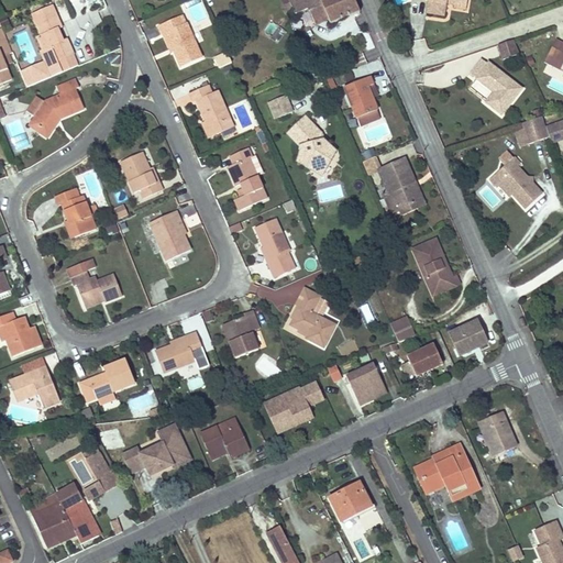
[(96,3),(95,0),(70,0),(75,11),(96,3)]
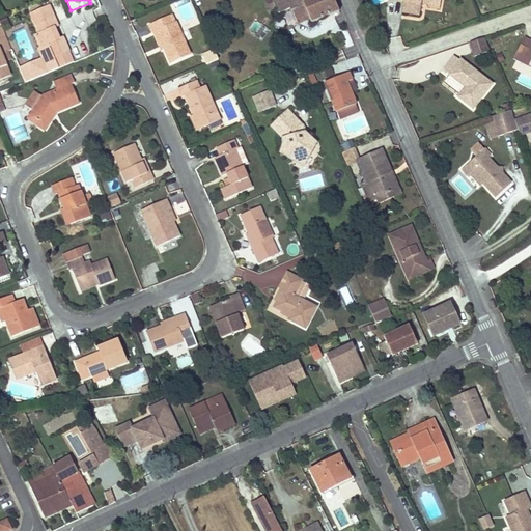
[(275,0),(280,12),(290,8),(290,10),(304,4),(309,17),(311,22),(339,11),(334,0),(275,0)]
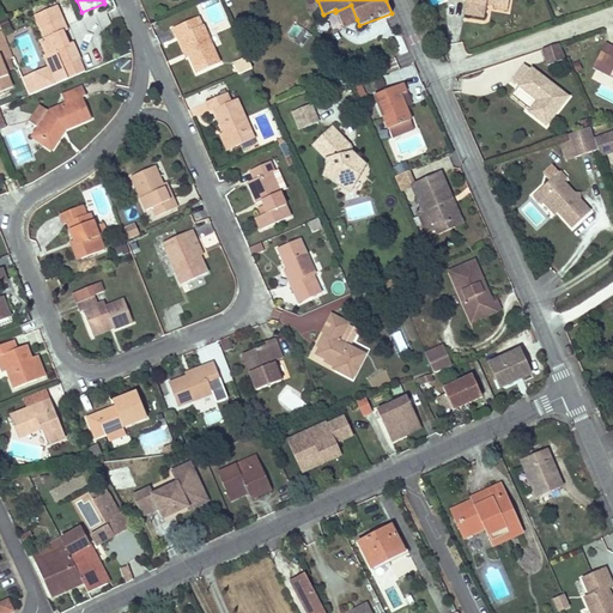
[(484,17),(486,4),(486,0),(491,0),(509,4),(509,0),(467,0),(465,13),(484,17)]
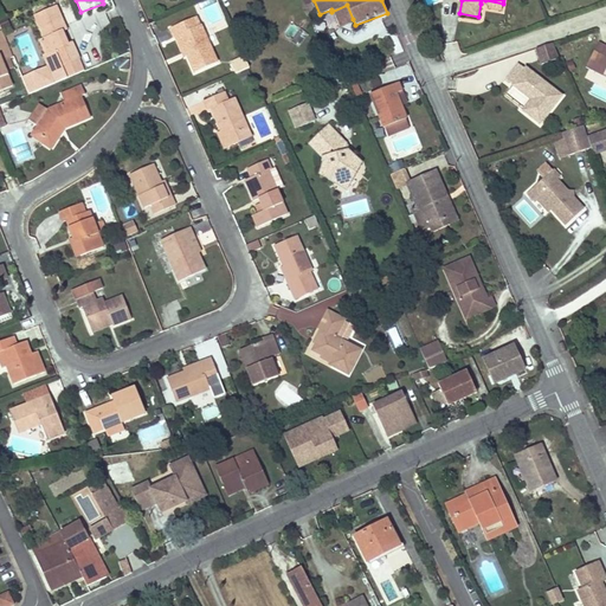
[(503,4),(485,0),(481,0),(481,4),(489,5),(489,8),(502,11),(503,4)]
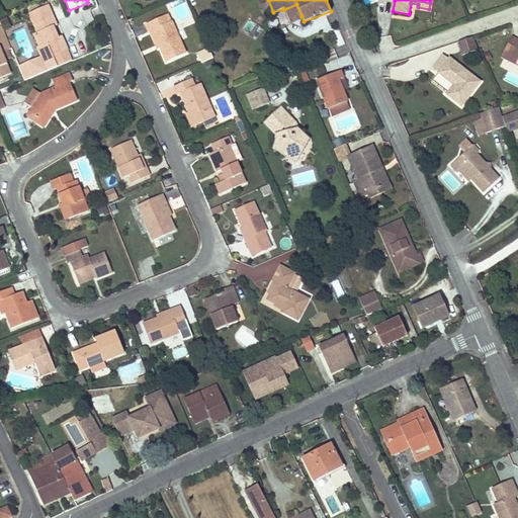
[(296,4),(283,10),(288,21),(301,16),(296,4)]
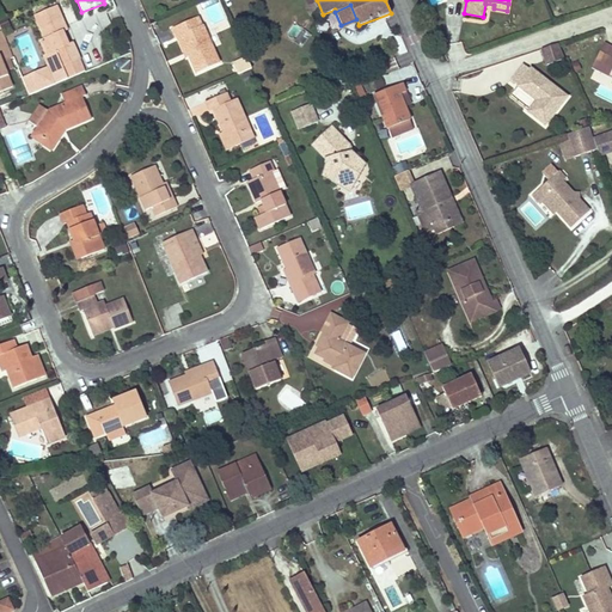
[(84,71),(79,60),(72,42),(68,43),(62,31),(61,26),(65,25),(57,7),(36,16),(46,38),(41,41),(46,53),(42,55),(49,73),(59,68),(63,79),(84,71)]
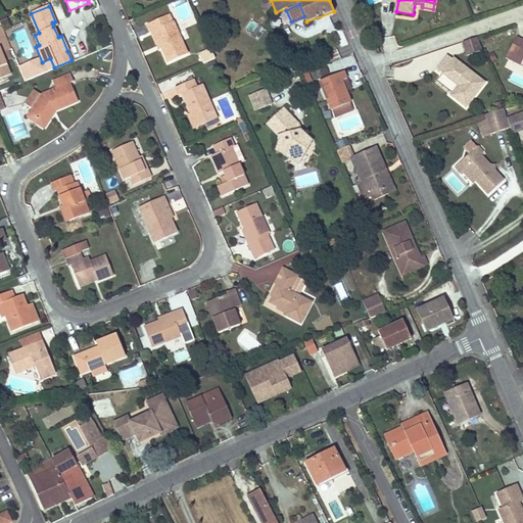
[(149,32),(151,32),(153,31),(161,48),(168,62),(187,53),(174,21),(173,21),(170,14),(146,25),(149,32)]
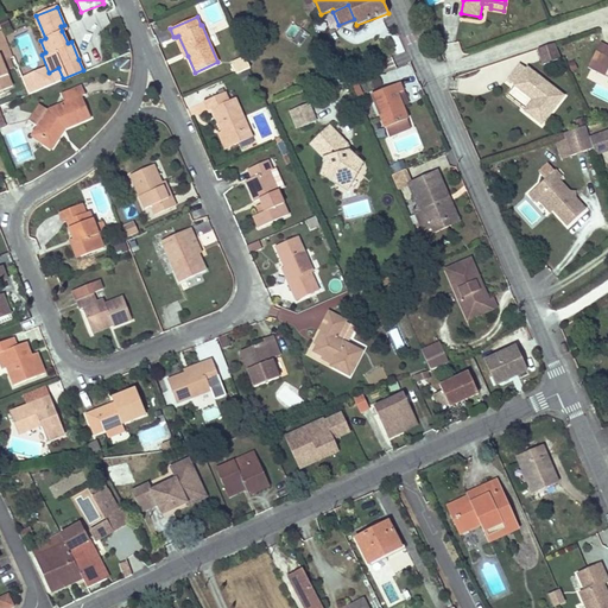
[(178,36),(176,37),(184,57),(188,56),(178,36)]
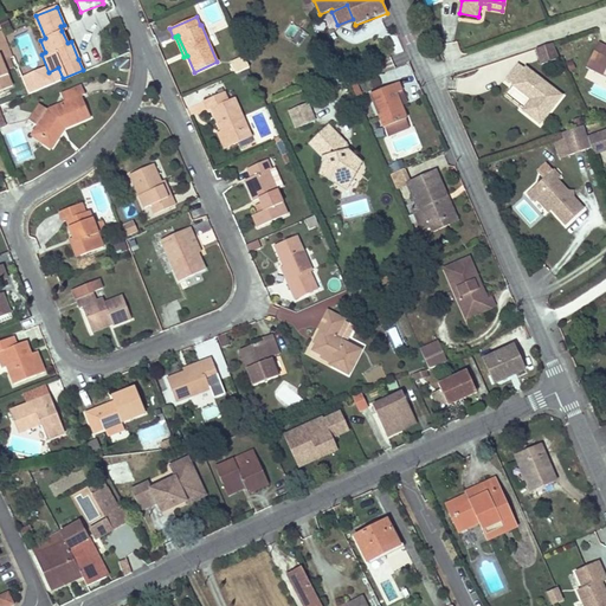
[(13,56),(6,39),(0,42),(0,90),(12,85),(2,60),(13,56)]
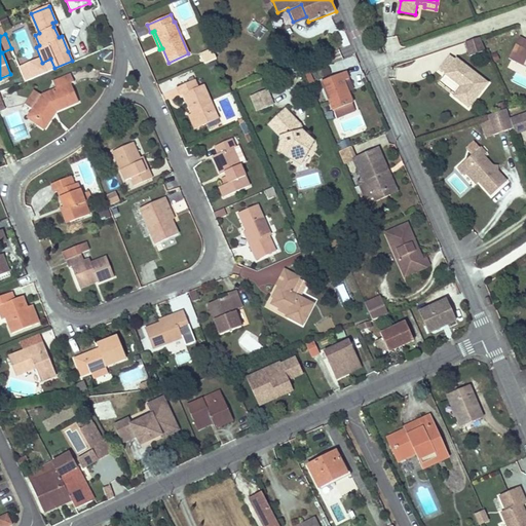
[(480,37),(465,42),(471,55),(485,50),(480,37)]
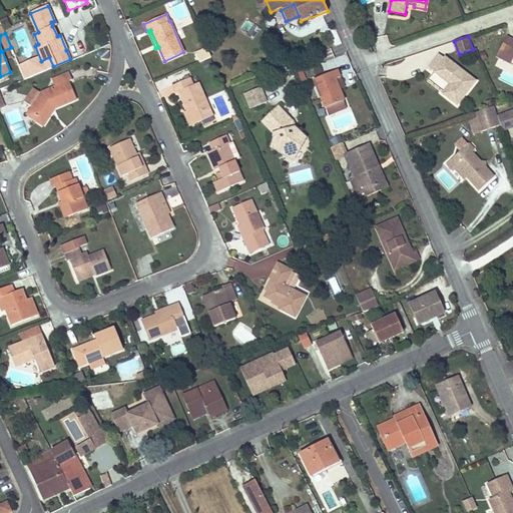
[(512,41),(505,38),(499,50),(512,57),(512,56),(512,41)]
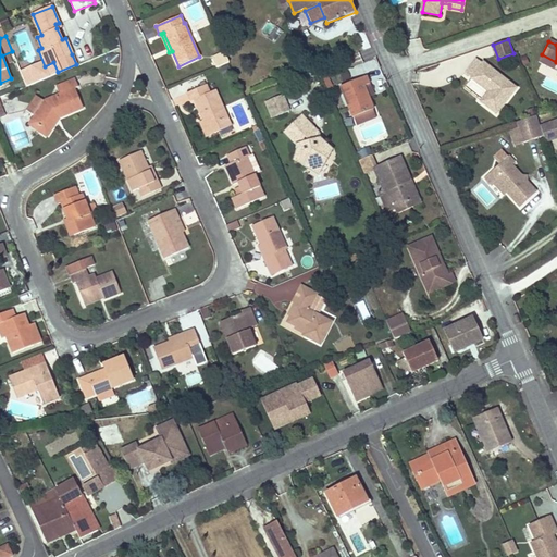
[(225,52),(212,58),(217,67),(229,62),(225,52)]
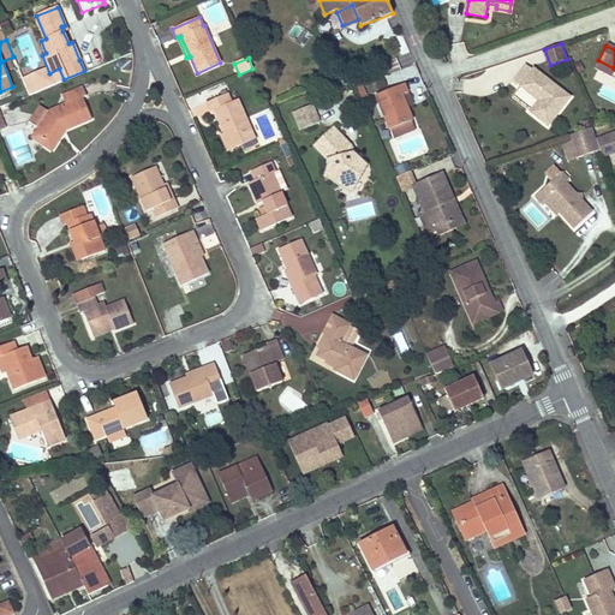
[(614,69),(598,60),(593,69),(610,77),(614,69)]
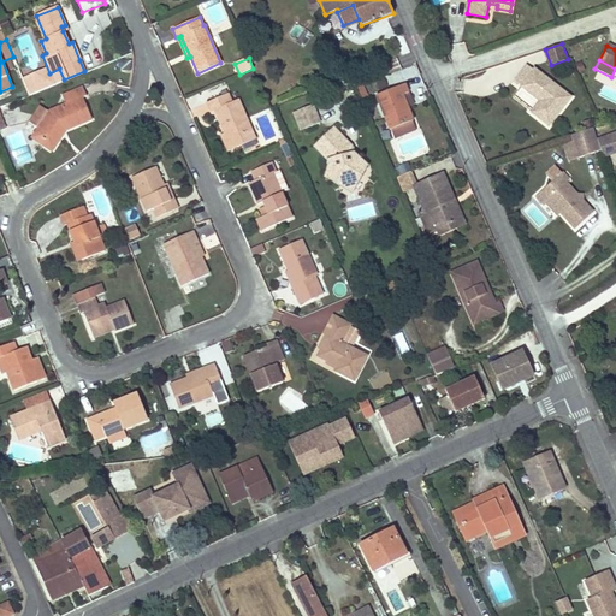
[(514,80),(521,84),(532,71),(526,66),(514,80)]
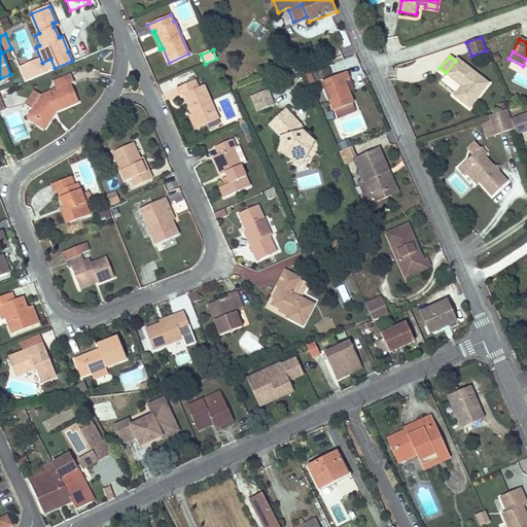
[(445,74),(458,84),(459,81),(462,83),(460,86),(454,95),(468,106),(487,82),(456,59),(455,61),(446,72),(445,74)]
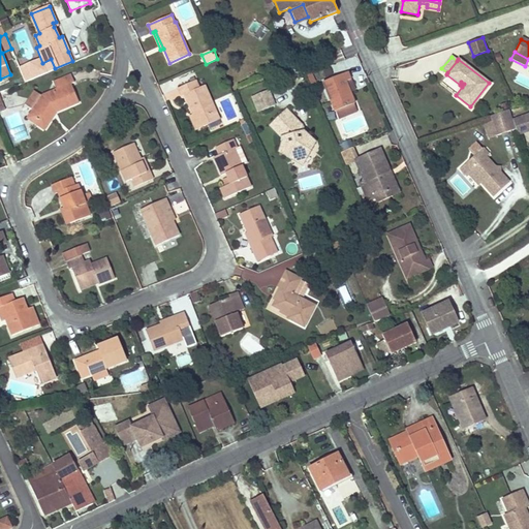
[(27,78),(33,75),(29,62),(22,65),(27,78)]
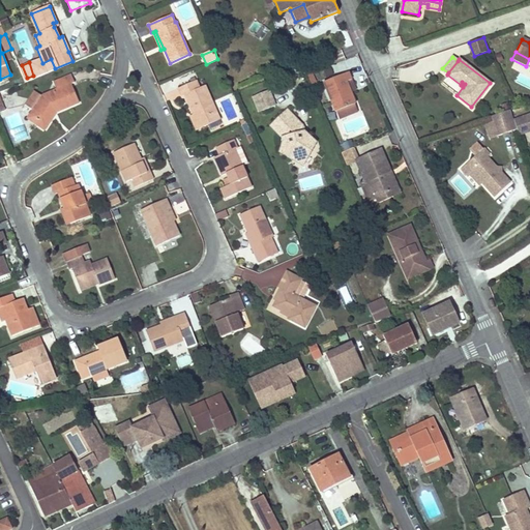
[(33,71),(36,78),(49,71),(46,66),(33,71)]
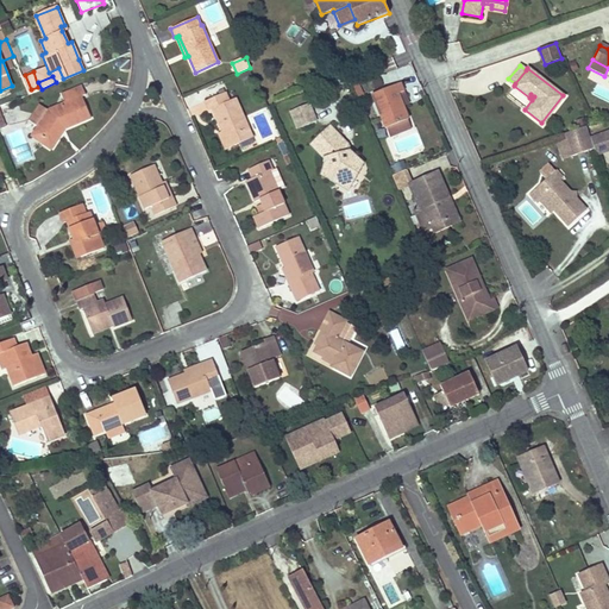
[(385,129),(387,127),(401,121),(408,119),(402,106),(399,94),(403,92),(400,82),(371,94),(385,129)]
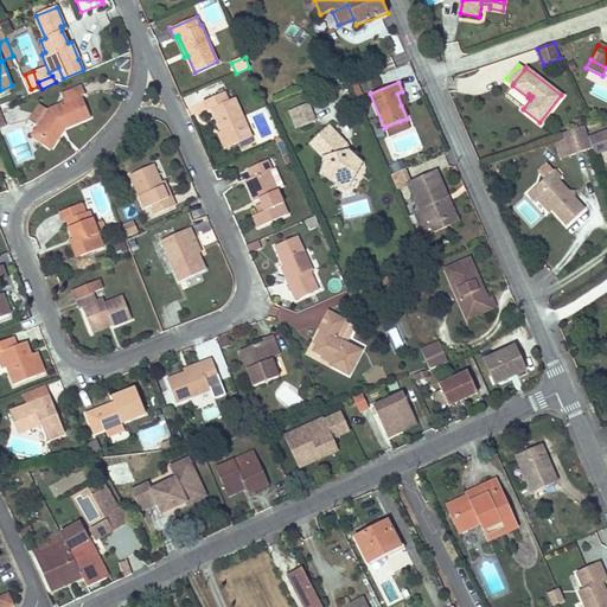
[(37,126),(32,132),(52,146),(59,135),(59,131),(57,127),(64,123),(66,127),(90,117),(81,96),(84,95),(81,85),(62,94),(65,102),(49,109),(48,110),(37,126)]
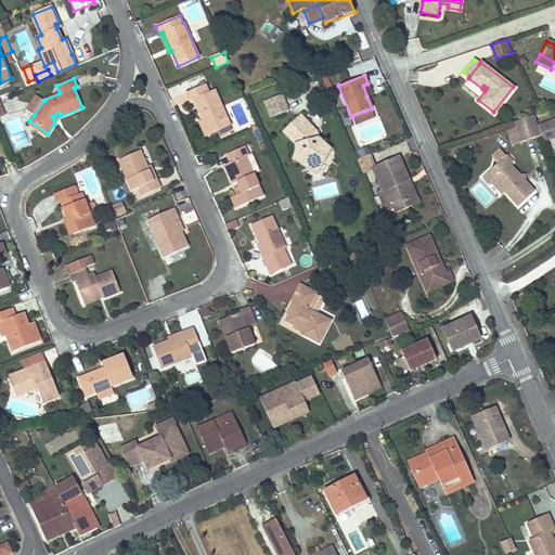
[(193,100),(203,120),(208,134),(230,126),(215,90),(208,92),(205,84),(186,92),(190,101),(193,100)]
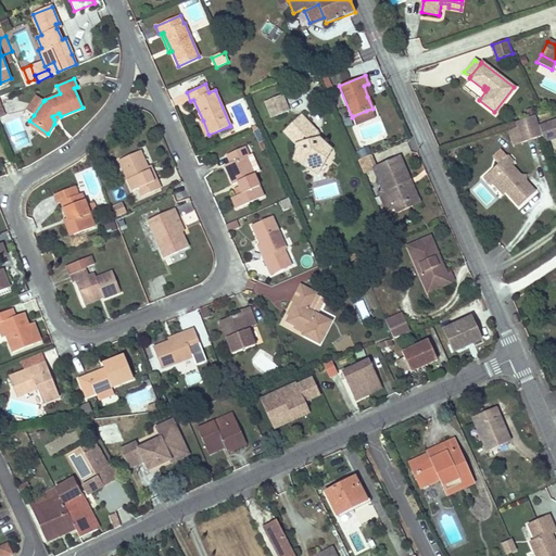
[(368,84),(364,86),(367,97),(373,95),(368,84)]
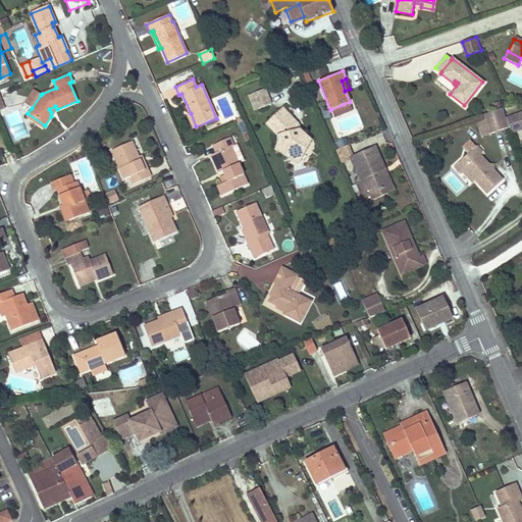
[(32,108),(41,95),(34,90),(24,103),(32,108)]
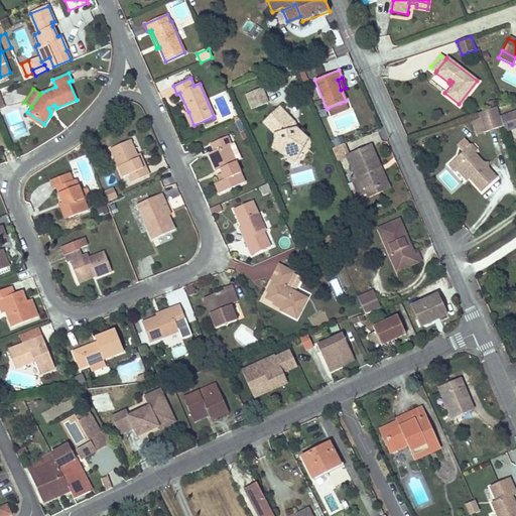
[(264,89),(249,95),(255,108),(269,102),(264,89)]
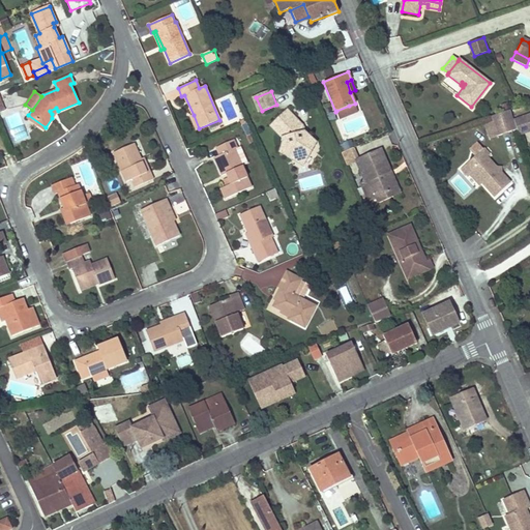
[(262,111),(256,97),(253,98),(259,113),(262,111)]
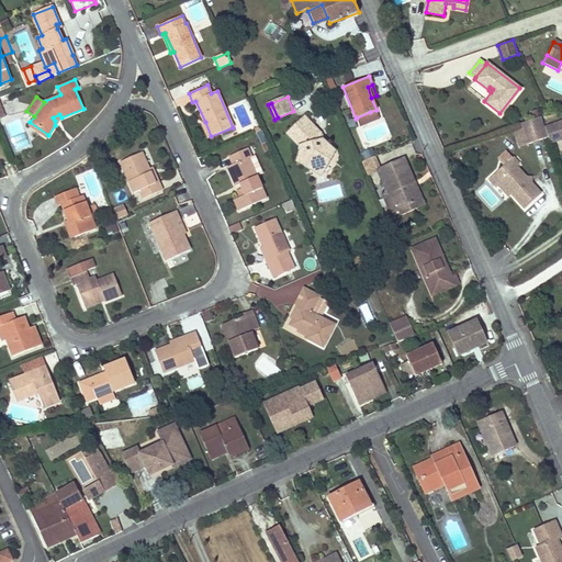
[(370,112),(357,117),(359,125),(373,121),(370,112)]
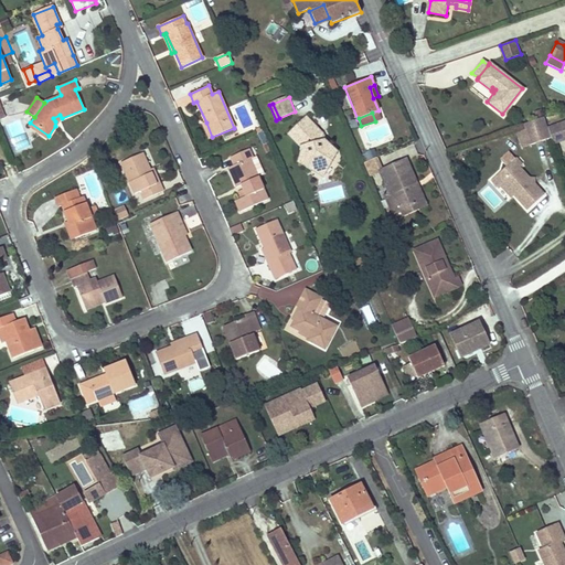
[(302,151),(300,153),(304,166),(310,170),(330,164),(334,158),(330,146),(323,141),(322,135),(306,117),(287,134),(299,146),(302,151)]
